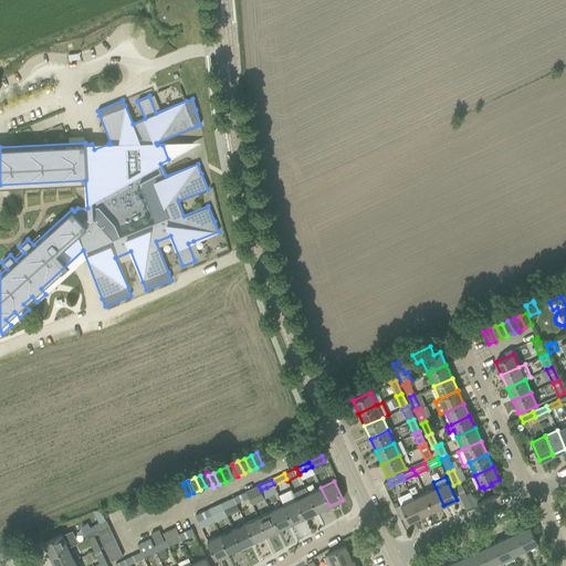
[(465,510),(471,507),(459,482),(453,485),(465,510)]
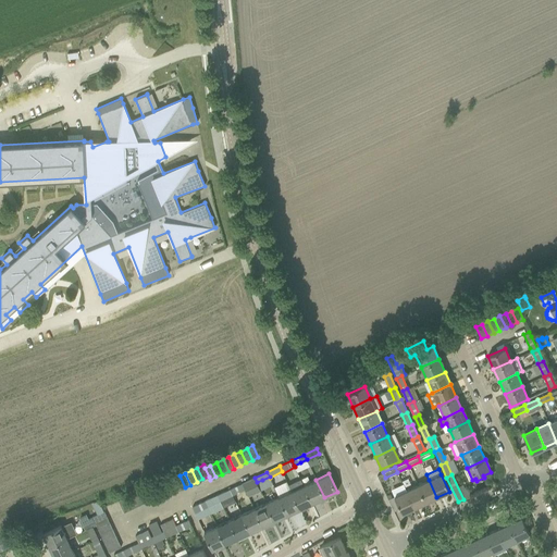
[(178,491),(185,487),(180,475),(173,479),(178,491)]
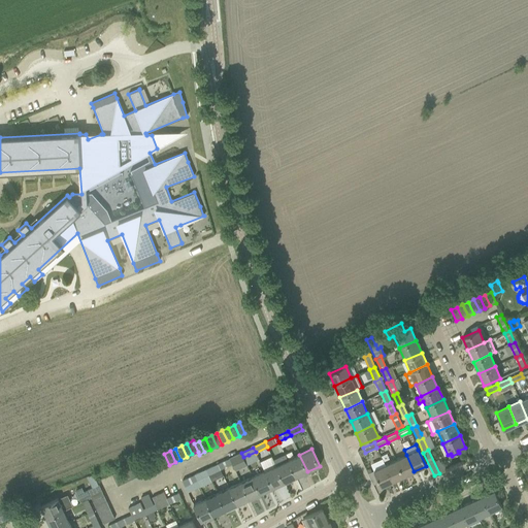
[(241,453),(230,458),(232,463),(235,470),(246,465),(243,457),(241,453)]
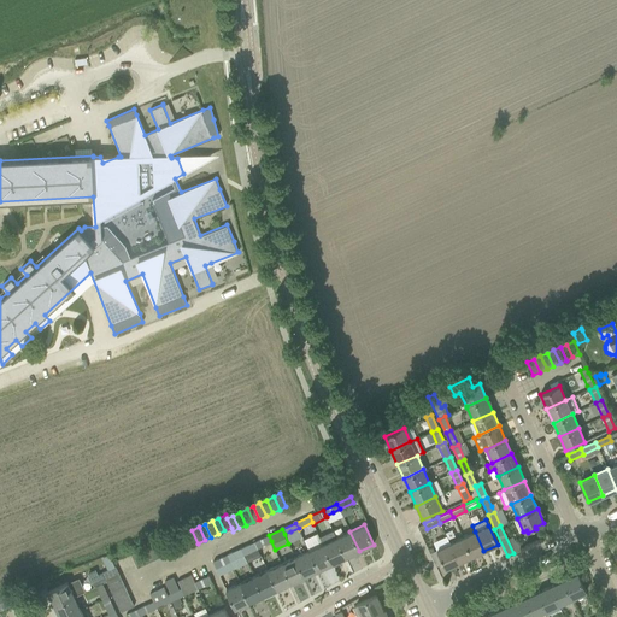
[(192,546),(198,544),(192,530),(186,533),(192,546)]
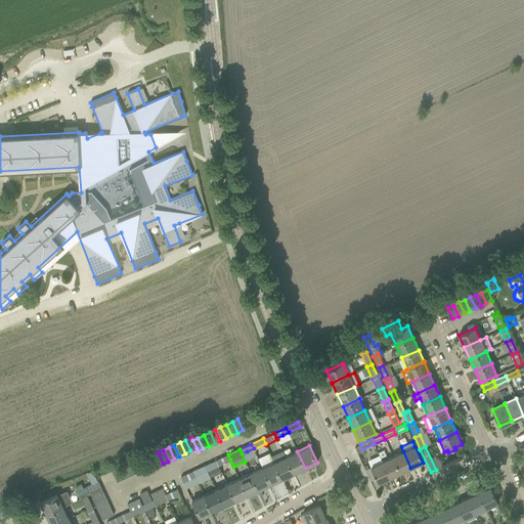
[(293,474),(305,468),(297,451),(286,456),(293,474)]
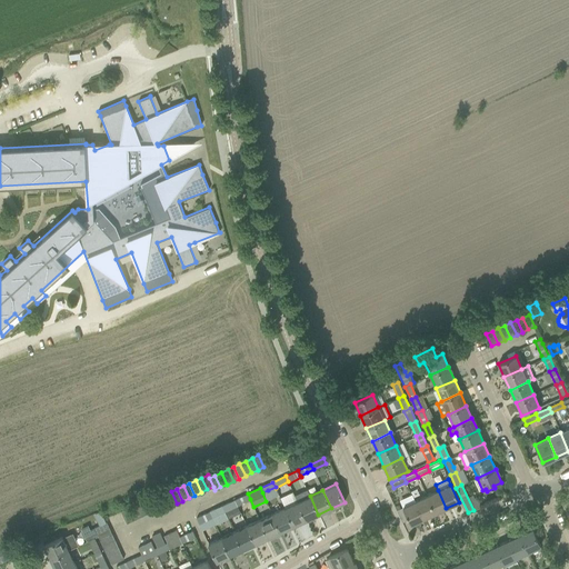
[(435,513),(446,508),(438,490),(427,496),(426,496),(435,513)]
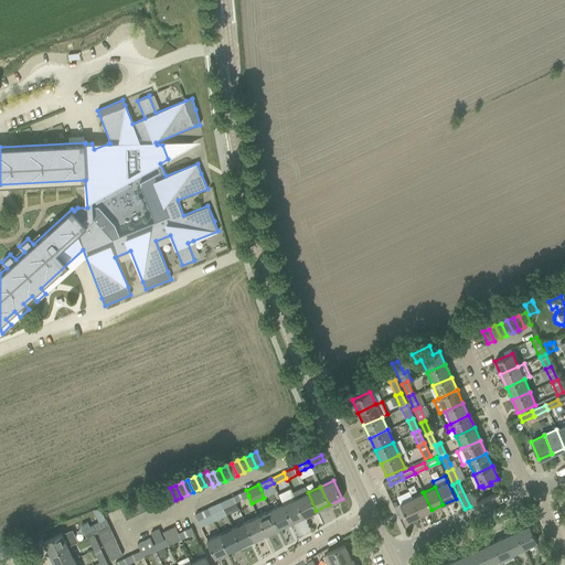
[(162,488),(157,491),(162,502),(168,499),(164,491),(162,488)]
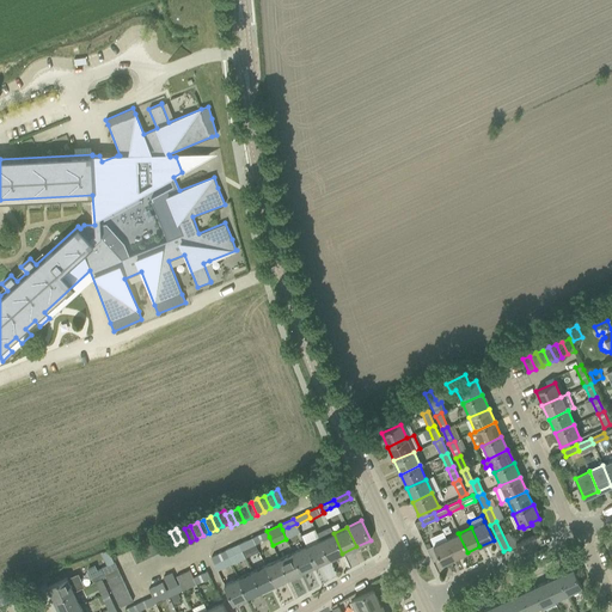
[(184,528),(178,532),(182,540),(184,545),(190,542),(184,528)]
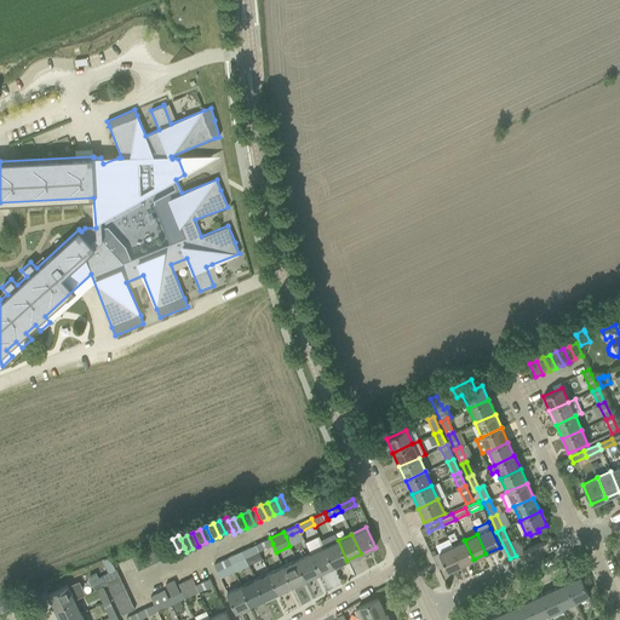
[(273,544),(269,538),(256,544),(258,550),(273,544)]
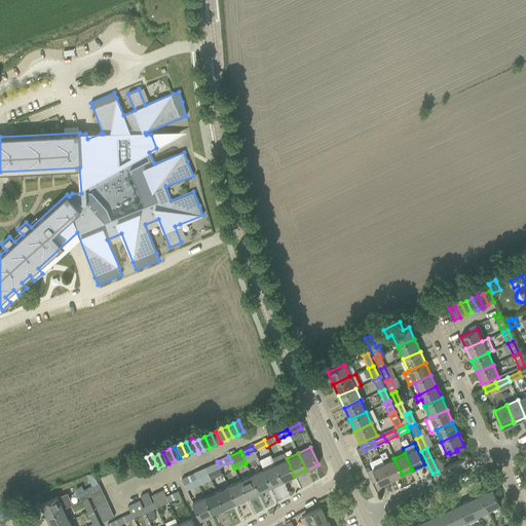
[(145,471),(151,467),(146,457),(140,459),(145,471)]
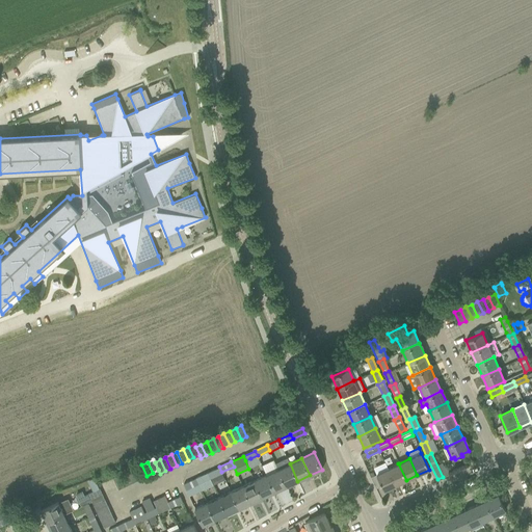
[(290,463),(277,470),(286,486),(297,481),(290,463)]
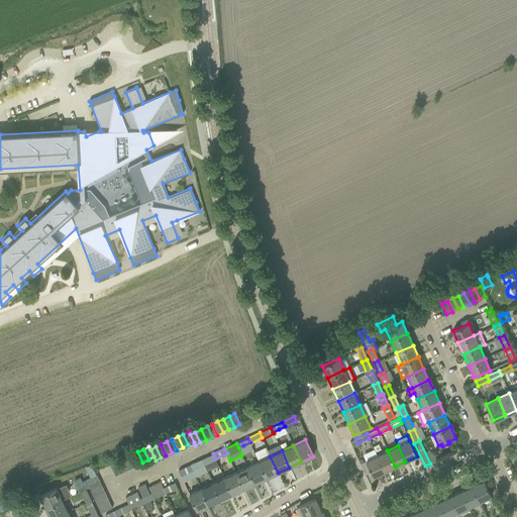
[(384,472),(395,467),(387,450),(377,455),(384,472)]
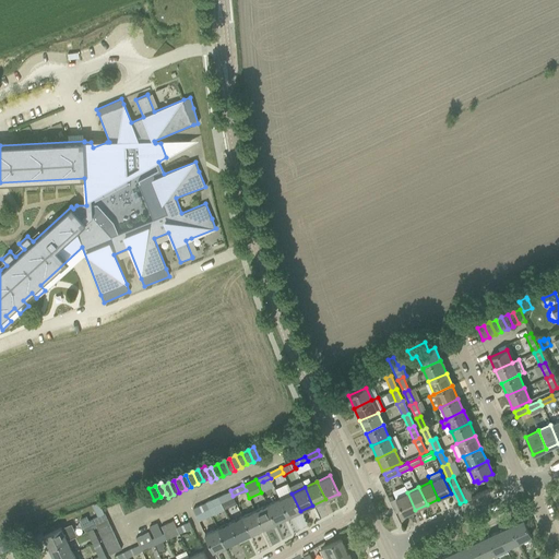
[(149,502),(154,500),(149,488),(143,491),(149,502)]
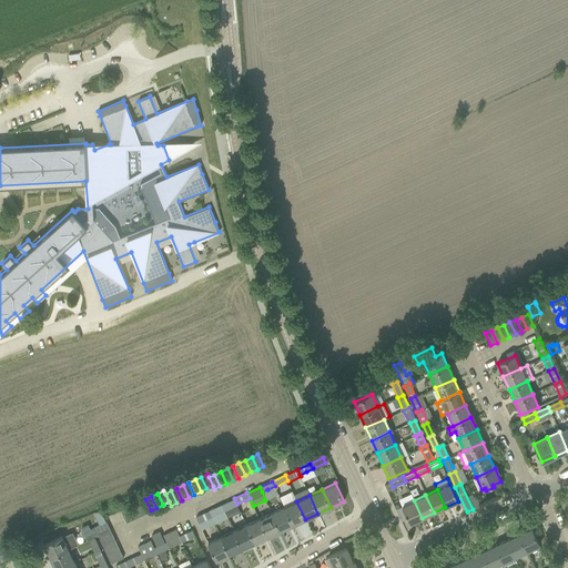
[(236,504),(234,498),(222,505),(224,509),(236,504)]
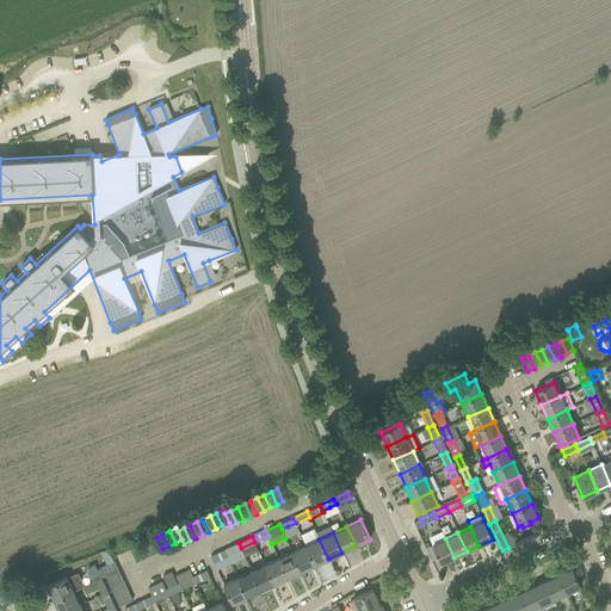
[(155,553),(162,549),(156,537),(149,541),(155,553)]
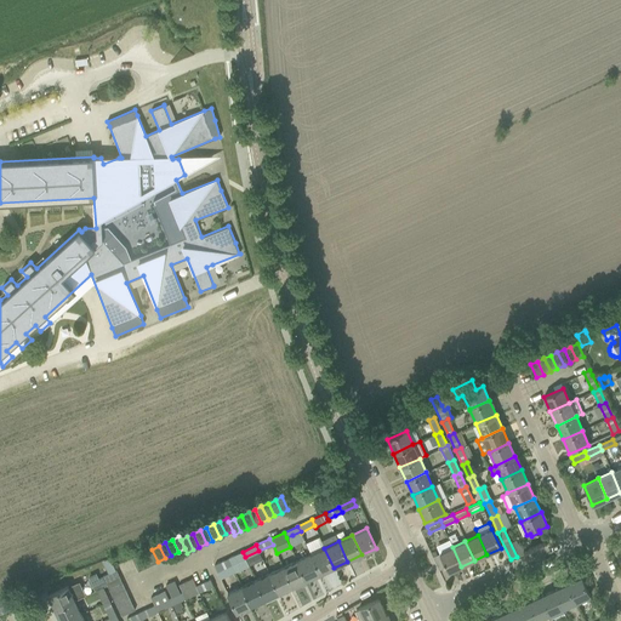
[(461,567),(453,547),(439,553),(448,573),(461,567)]
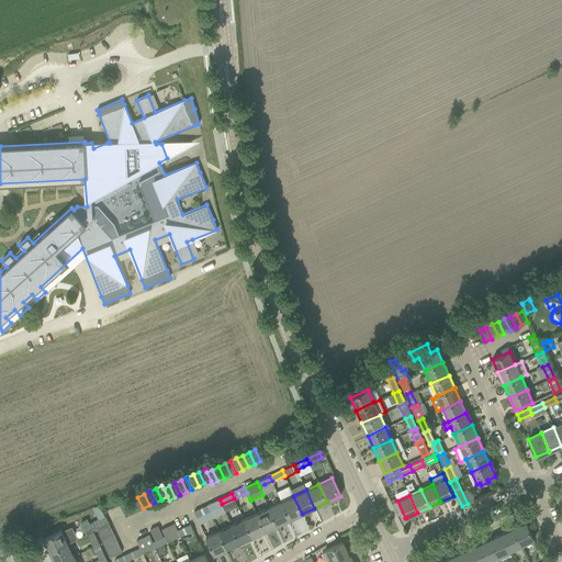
[(302,514),(293,496),(281,502),(290,519),(302,514)]
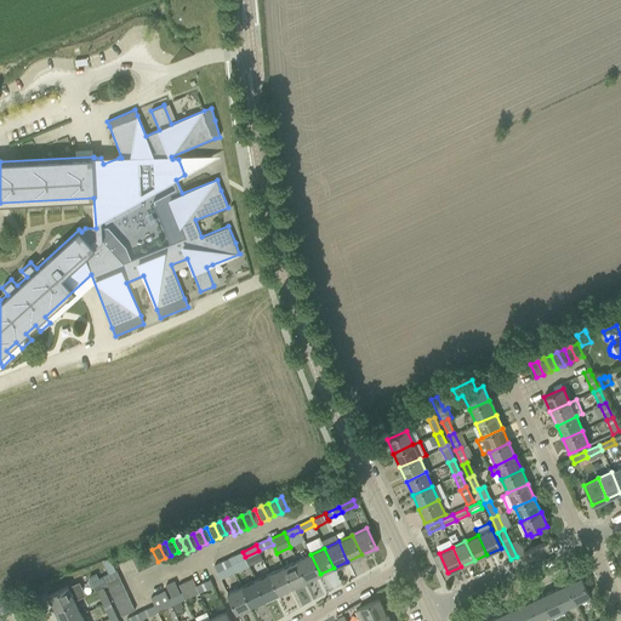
[(152,550),(144,552),(151,564),(158,562),(152,550)]
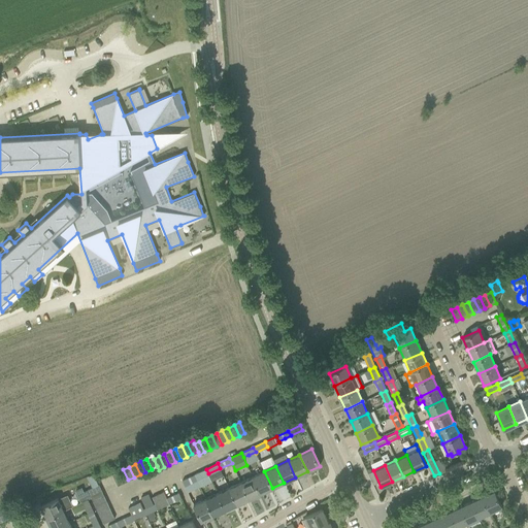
[(123,469),(118,472),(123,483),(128,480),(123,469)]
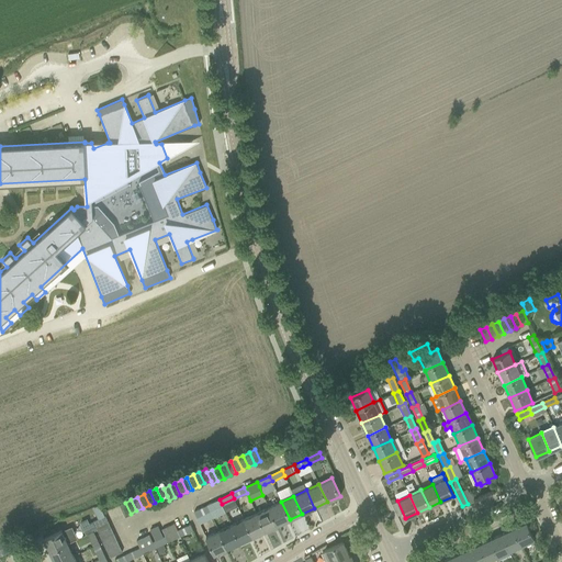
[(220,499),(206,505),(209,510),(213,518),(225,513),(222,504),(220,499)]
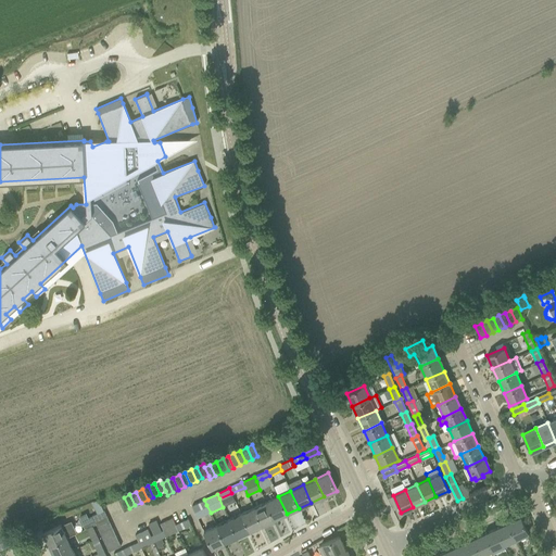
[(278,496),(266,502),(274,519),(287,514),(278,496)]
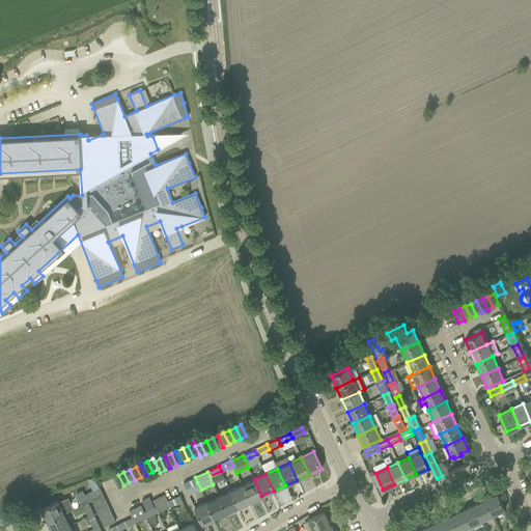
[(123,485),(118,475),(113,477),(117,487),(123,485)]
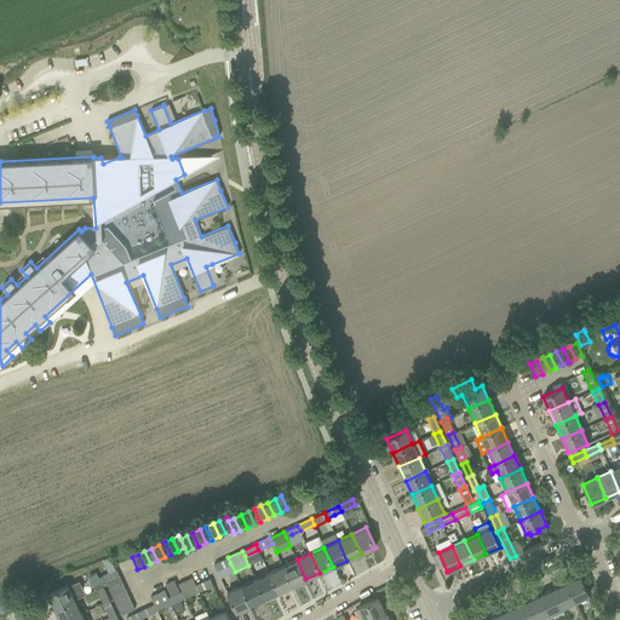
[(230,563),(228,557),(214,564),(217,569),(230,563)]
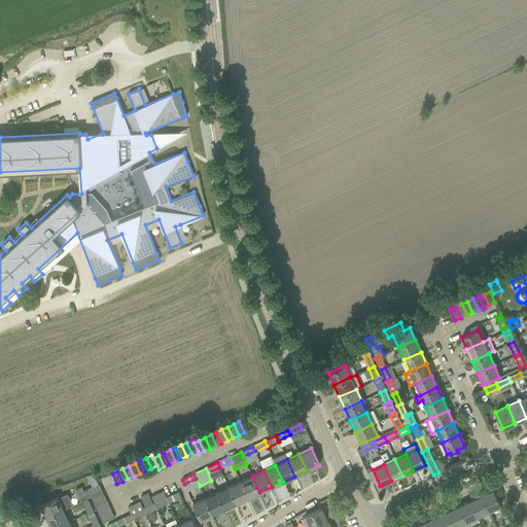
[(252,476),(240,481),(248,498),(259,492),(252,476)]
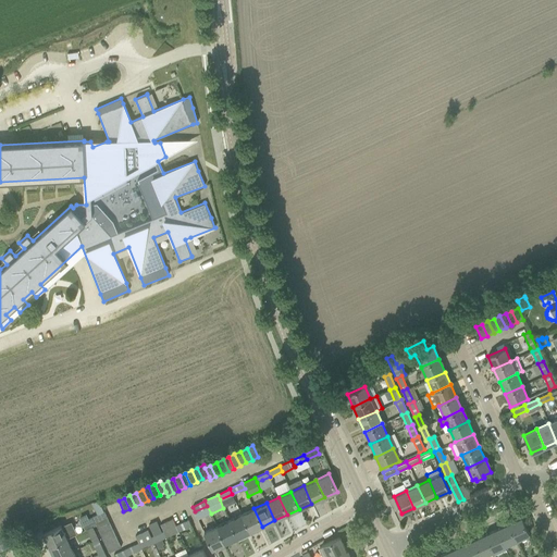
[(254,508),(242,515),(249,532),(262,527),(254,508)]
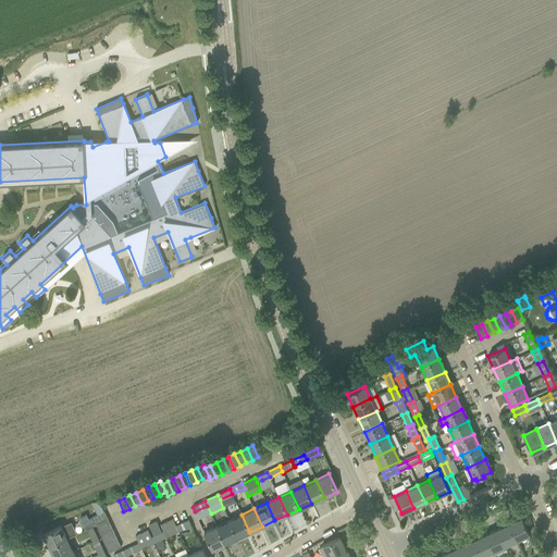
[(107,517),(103,511),(93,517),(95,522),(107,517)]
